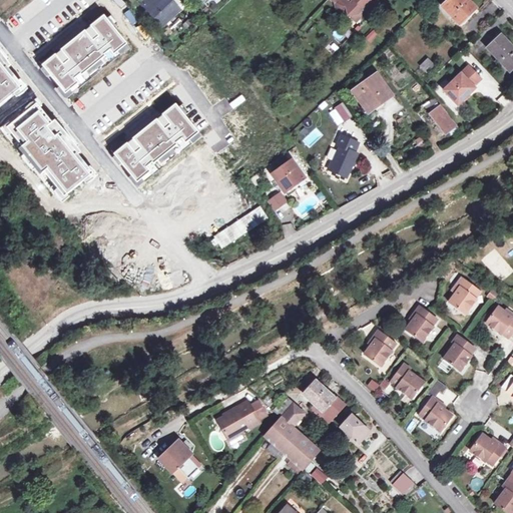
[(167,3),(169,1),(168,0),(143,0),(141,3),(162,25),(176,12),(167,3)]
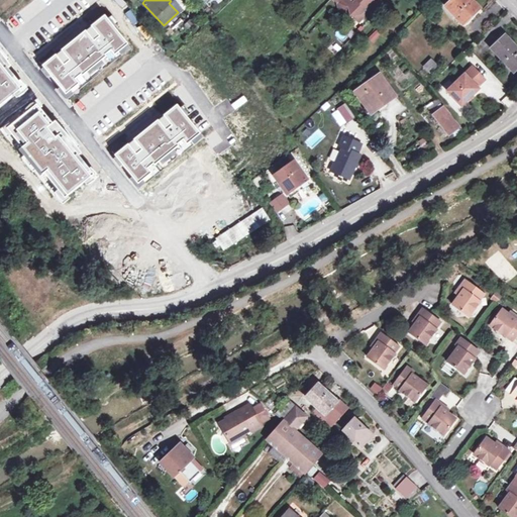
[(173,0),(172,0),(171,1),(169,3),(178,12),(182,9),(173,0)]
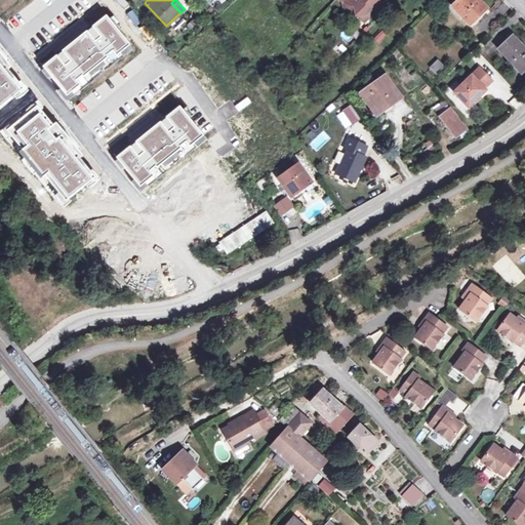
[(337,0),(340,2),(341,4),(344,3),(347,14),(355,13),(356,17),(362,16),(366,15),(367,13),(371,9),(374,12),(387,0),(337,0)]
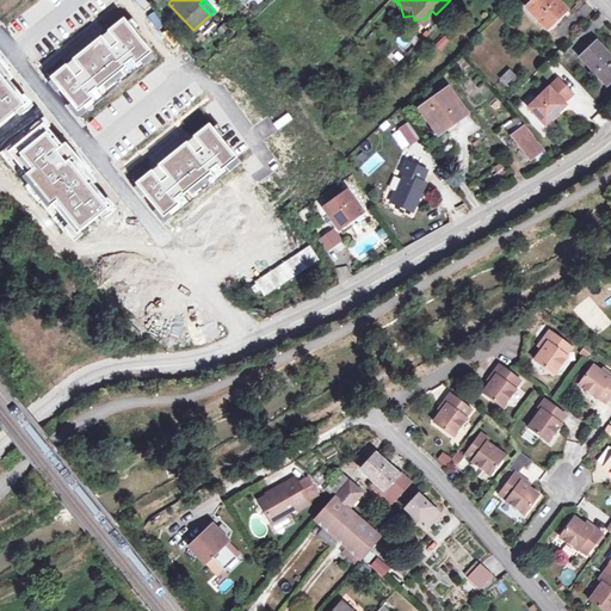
[(534,0),(526,7),(548,31),(561,19),(559,17),(566,10),(556,0),(534,0)]
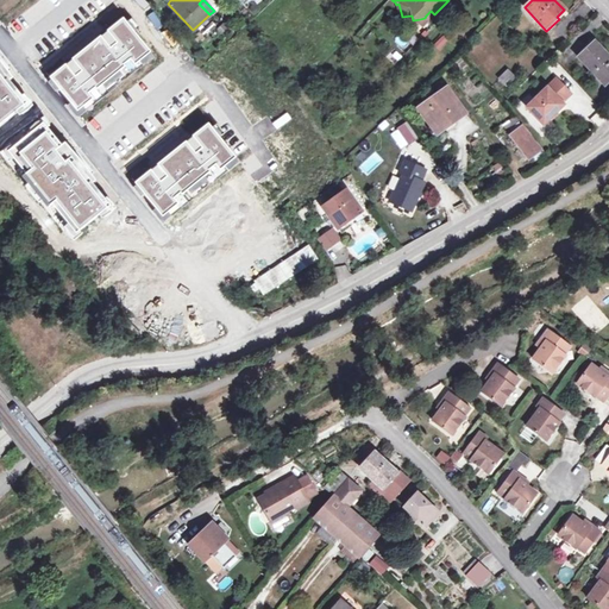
[(425,24),(434,14),(431,11),(426,16),(425,18),(420,19),(425,24)]
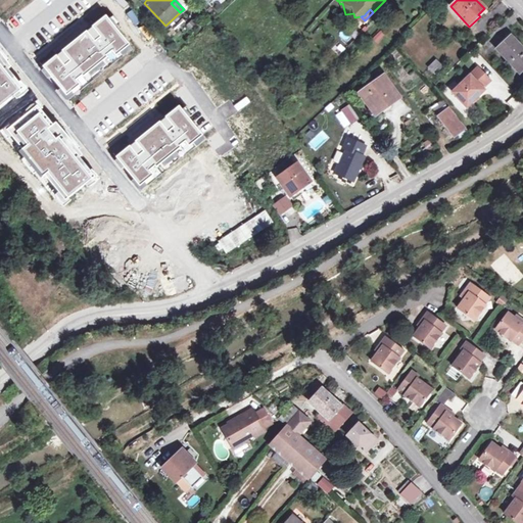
[(106,14),(44,66),(64,91),(127,40),(106,14)]
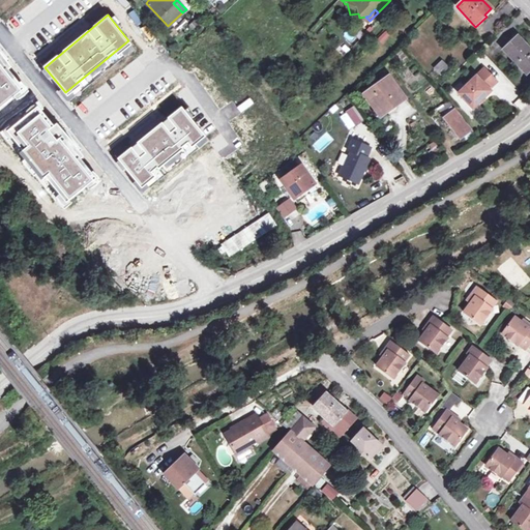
[(391,28),(403,36),(408,30),(396,22),(391,28)]
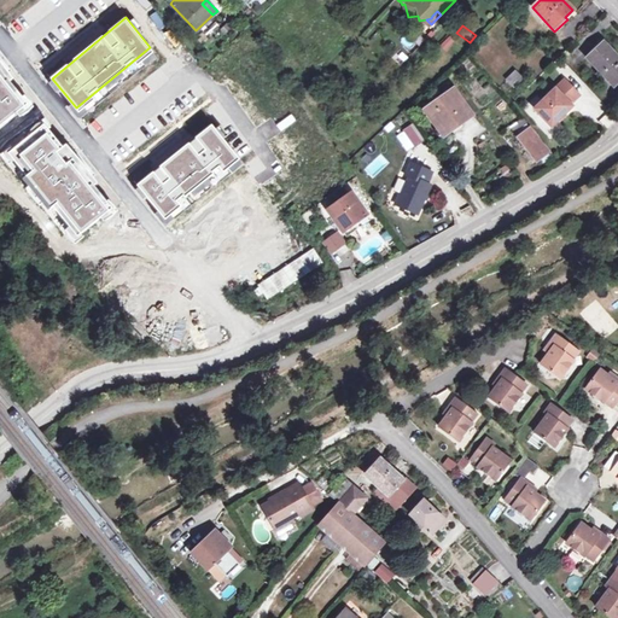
[(203,47),(209,42),(202,34),(196,39),(203,47)]
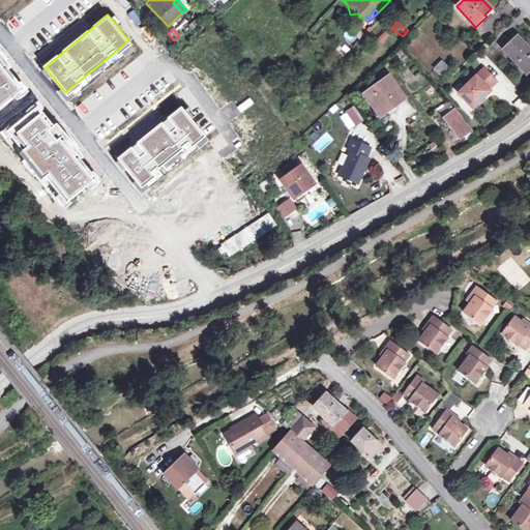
[(502,50),(526,75),(529,70),(529,50),(517,36),(502,50)]
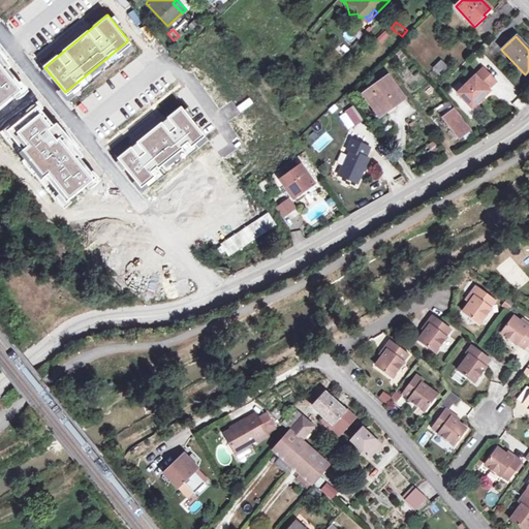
[(0,109),(24,91),(0,61),(0,109)]
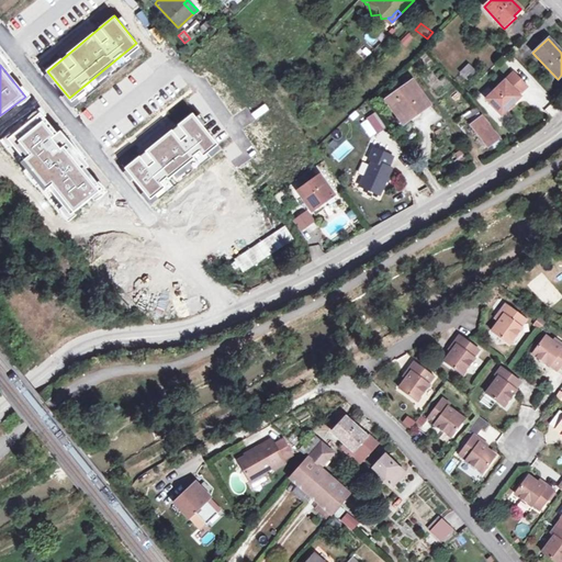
[(460,74),(465,79),(474,71),(469,66),(460,74)]
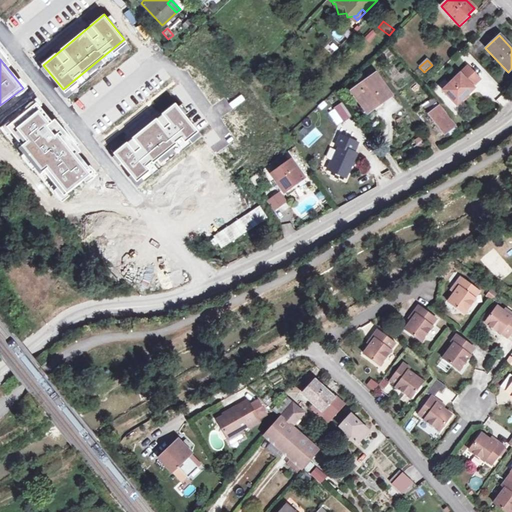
[(468,67),(442,91),(456,105),(474,89),(472,87),(476,83),(480,79),(468,67)]
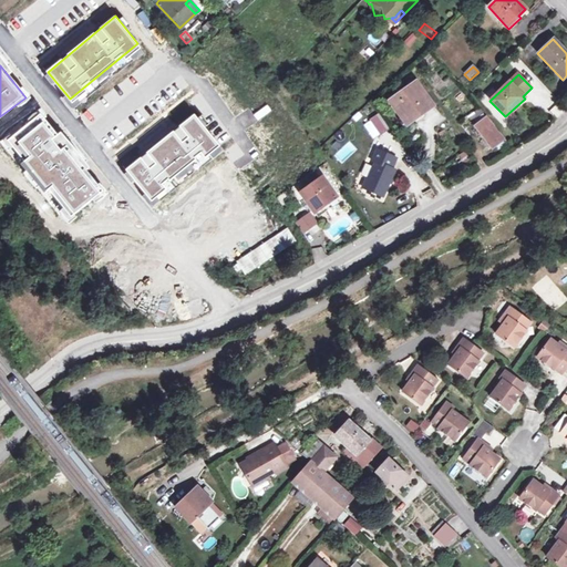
[(390,101),(406,124),(420,115),(433,106),(416,83),(390,101)]
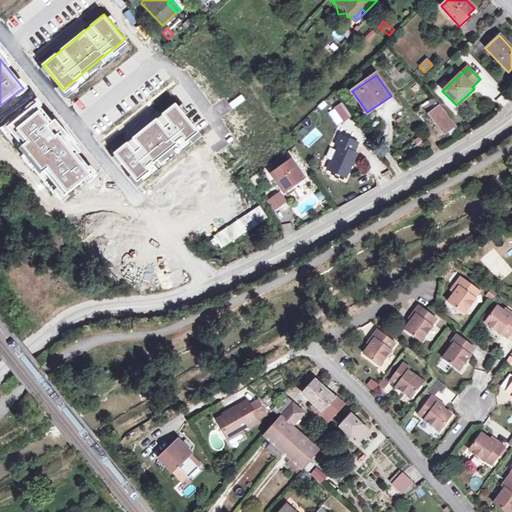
[(171,103),(109,150),(132,181),(195,135),(171,103)]
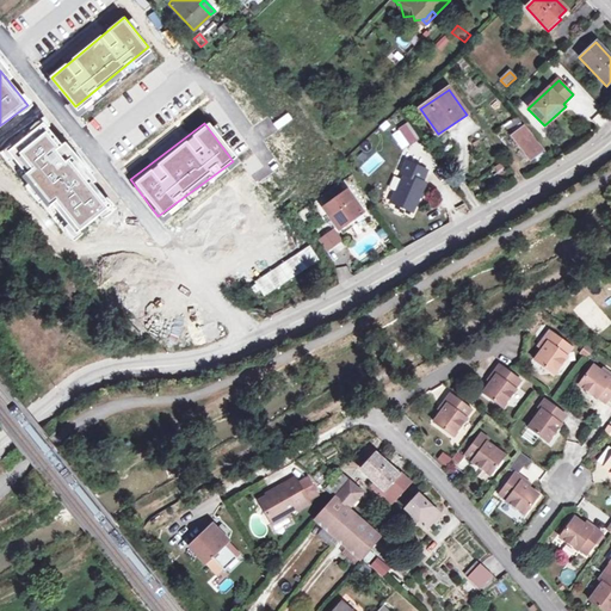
[(111,207),(44,124),(6,155),(24,178),(22,179),(47,210),(49,209),(73,238),(111,207)]
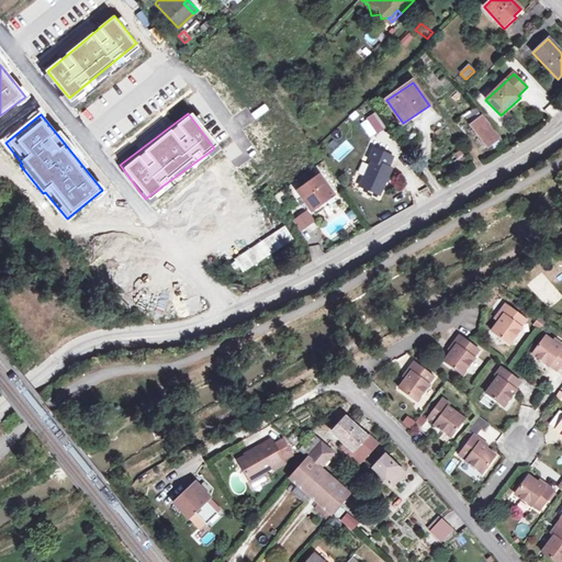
[(374,114),(366,119),(374,133),(383,128),(374,114)]
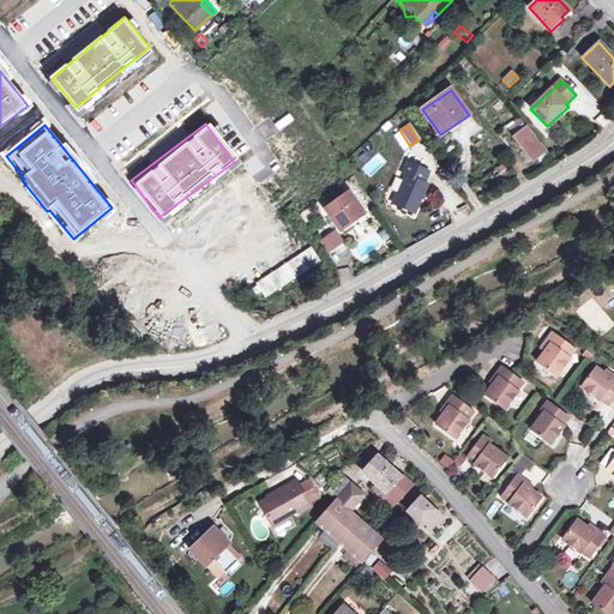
[(545,151),(527,127),(513,137),(528,156),(531,161),(545,151)]
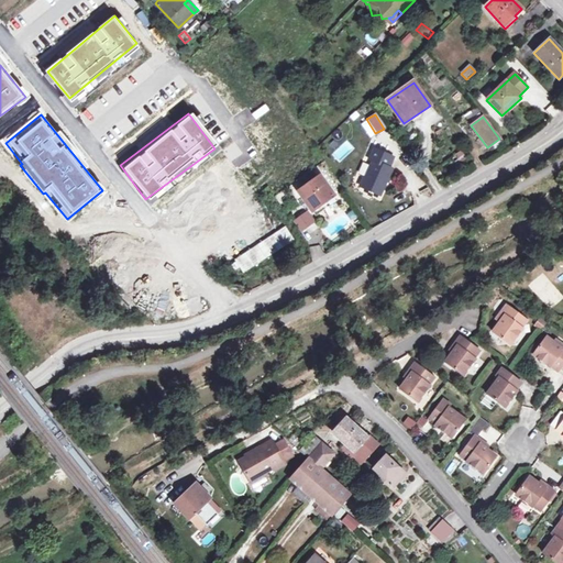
[(262,153),(267,159),(272,156),(267,150),(262,153)]
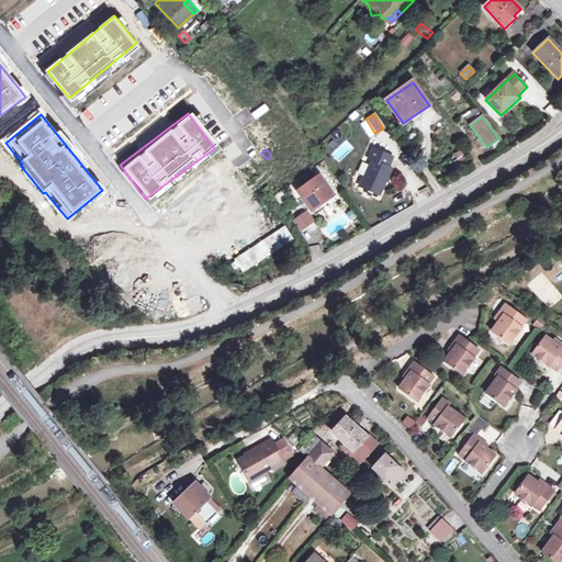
[(370,159),(372,160),(361,187),(380,194),(389,175),(392,169),(388,167),(392,157),(374,149),(370,159)]
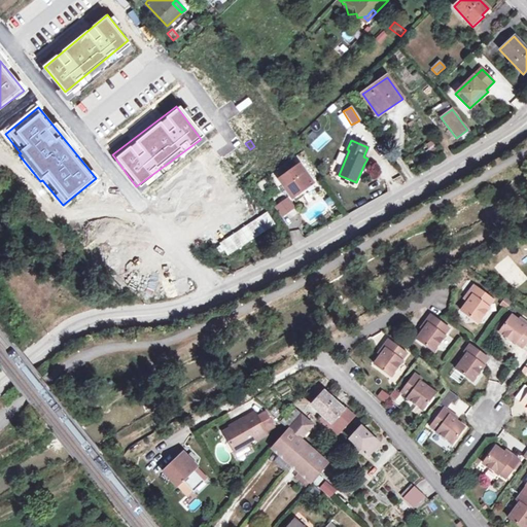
[(288,192),(292,198),(300,191),(303,196),(316,186),(300,164),(295,168),(291,161),(279,170),(283,176),(279,179),(288,192)]
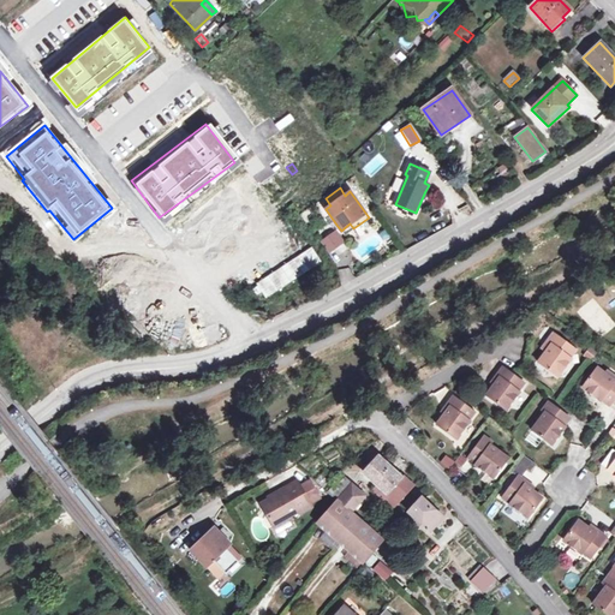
[(350,224),(341,231),(345,236),(353,228),(350,224)]
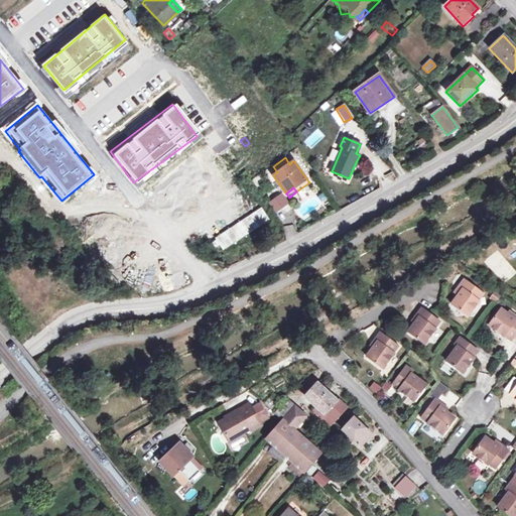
[(281,194),(269,202),(276,212),(288,203),(281,194)]
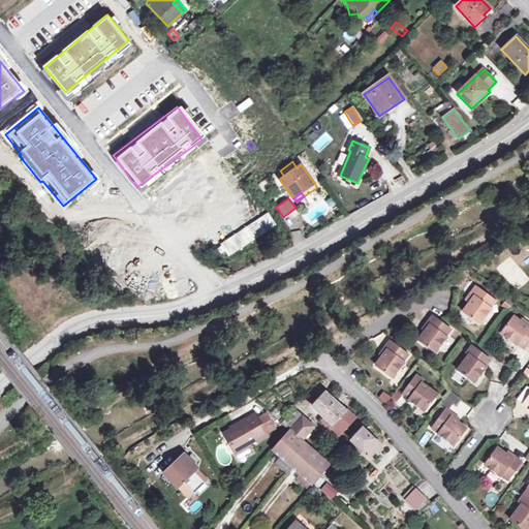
[(528,277),(508,256),(496,269),(518,290),(528,278),(528,277)]
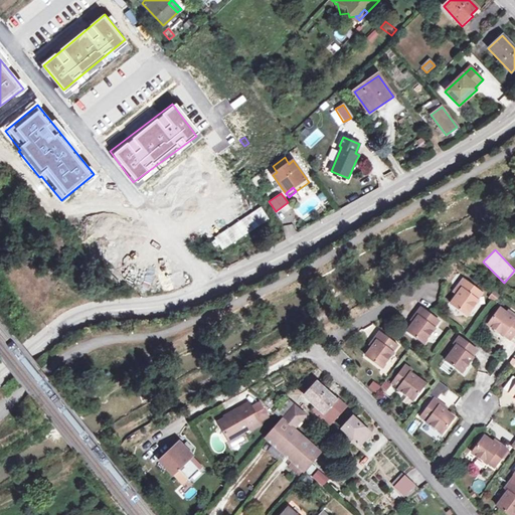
[(462,289),(457,295),(450,304),(466,316),(471,310),(474,308),(472,307),(477,300),(476,300),(481,293),(464,280),(459,287),(462,289)]
